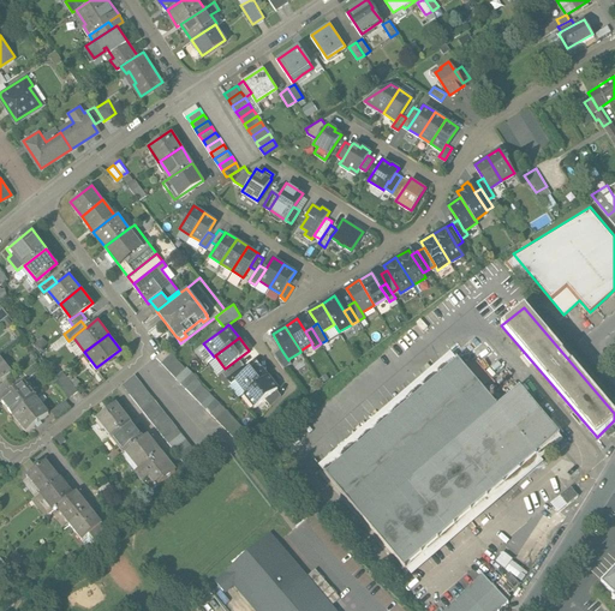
[(155,355),(161,360),(171,352),(171,351),(166,346),(155,355)]
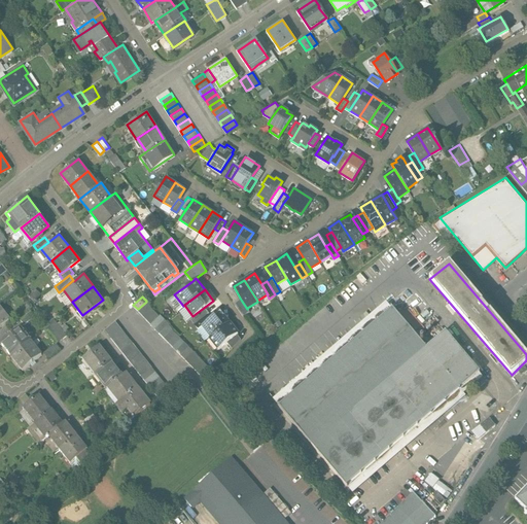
[(241,300),(235,304),(243,315),(249,311),(247,308),(247,309),(241,300)]
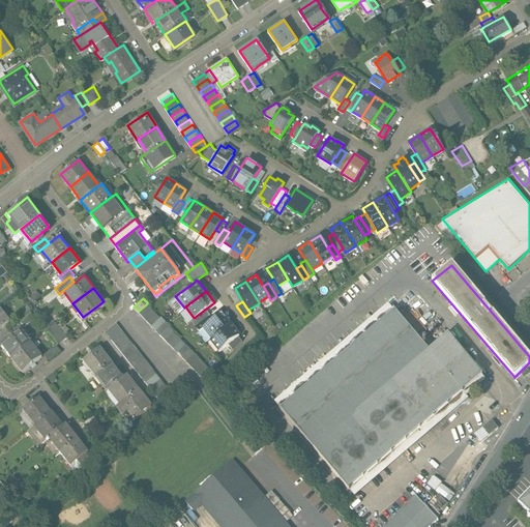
[(272,397),(276,402),(390,306),(386,301),(272,397)]
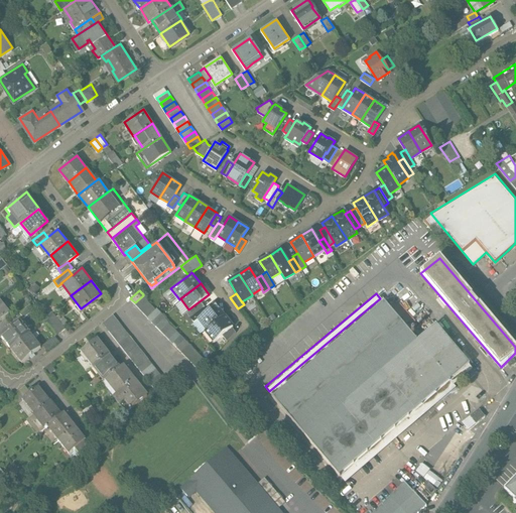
[(135,302),(134,303),(139,307),(147,299),(143,295),(135,302)]
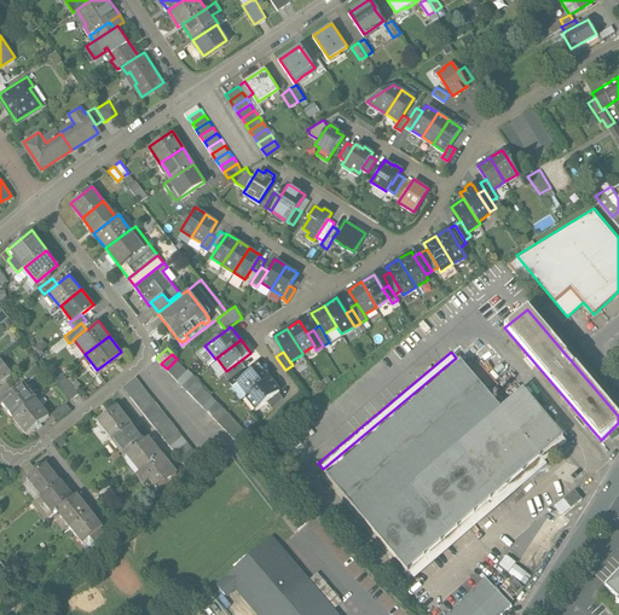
[(177,359),(167,369),(172,373),(181,365),(177,359)]
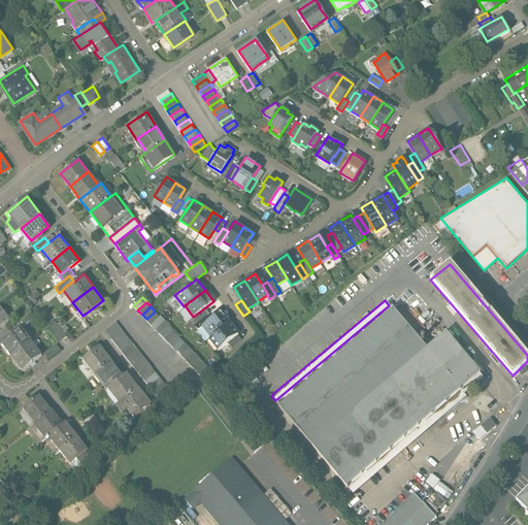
[(427,347),(392,306),(277,403),(349,487),(461,391),(425,349),(427,347)]
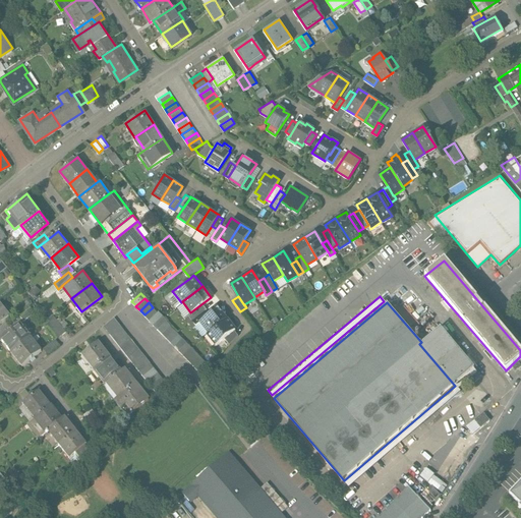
[(0,321),(8,314),(0,303),(0,321)]
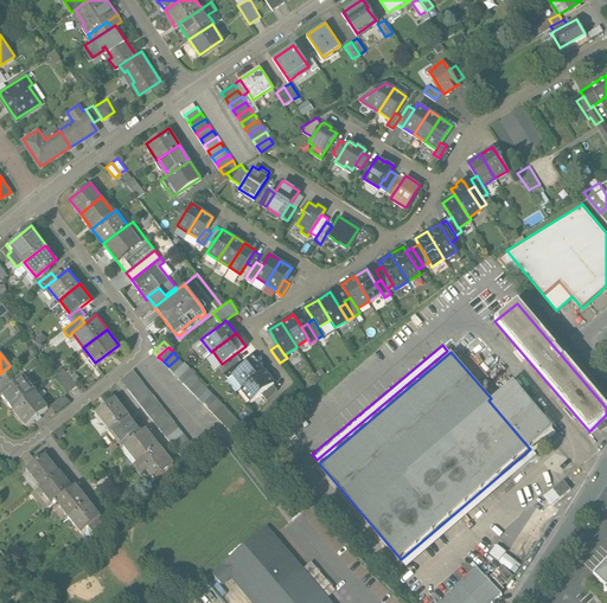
[(236,353),(222,364),(219,366),(223,372),(238,360),(241,359),(236,353)]
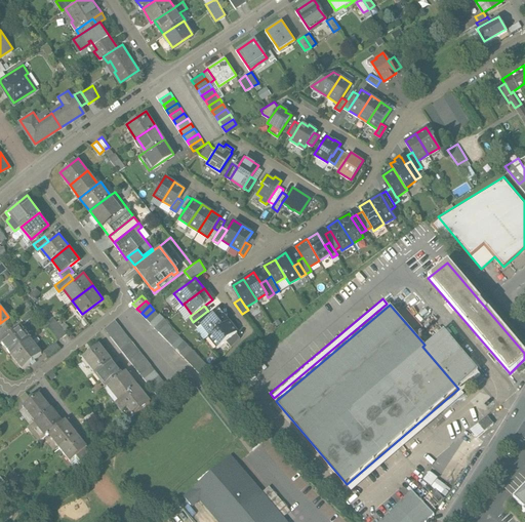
[(30,308),(19,316),(24,321),(34,313),(30,308)]
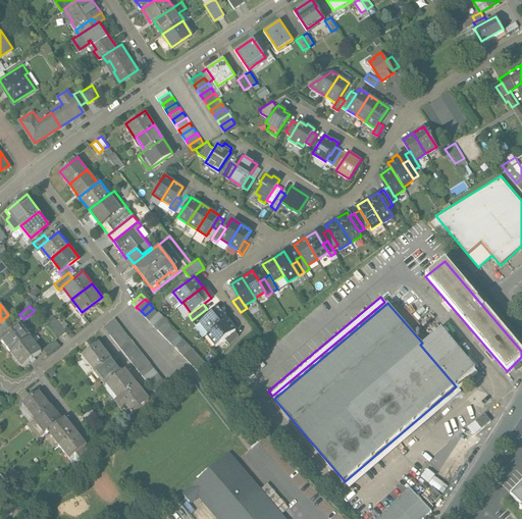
[(208,315),(200,321),(200,322),(208,332),(227,318),(218,307),(208,315)]
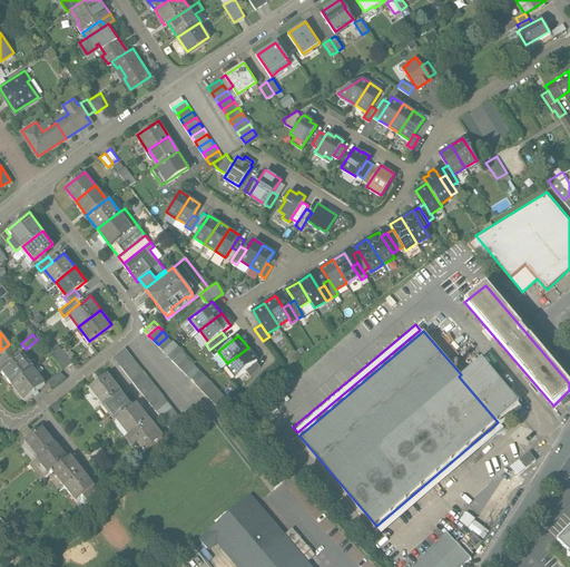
[(167,336),(158,344),(163,350),(172,341),(167,336)]
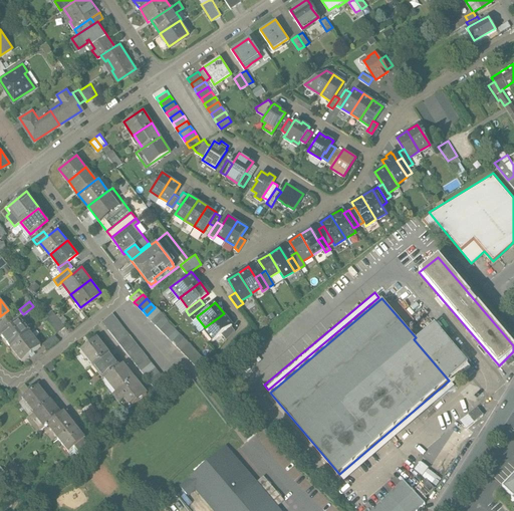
[(202,305),(189,315),(193,320),(197,317),(197,316),(205,310),(202,305)]
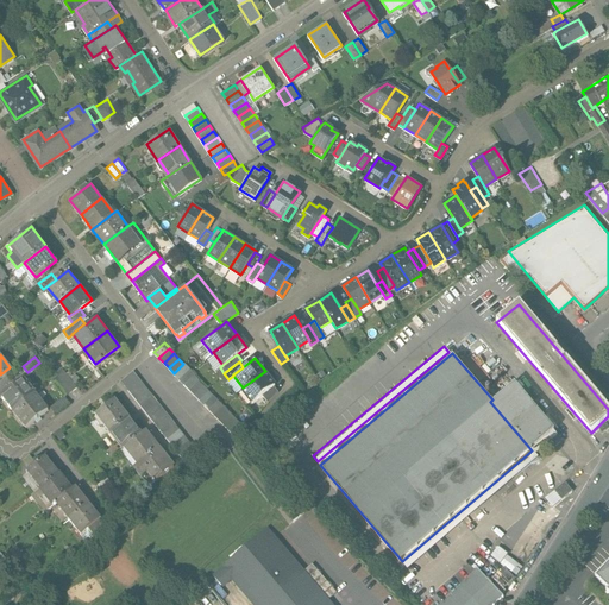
[(183,364),(174,373),(179,378),(190,367),(184,363),(183,364)]
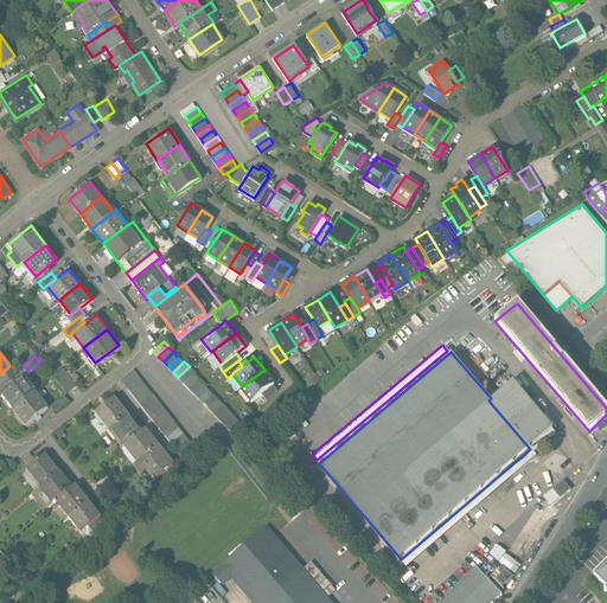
[(76,384),(61,365),(56,369),(57,371),(70,387),(76,384)]
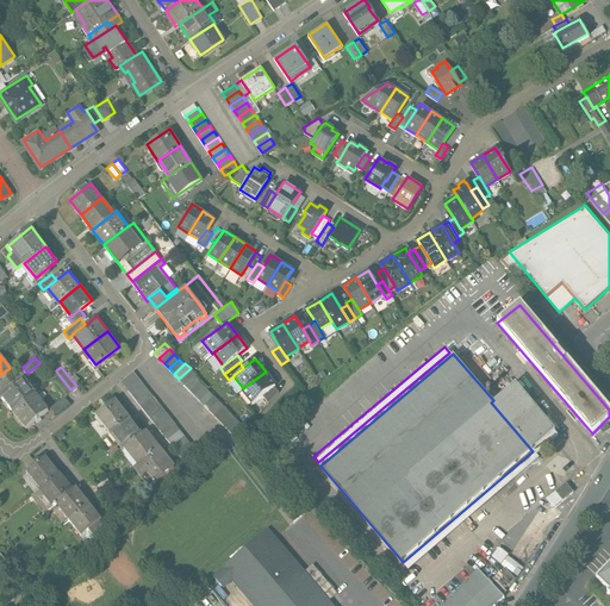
[(191,368),(179,379),(184,383),(194,374),(195,373),(191,368)]
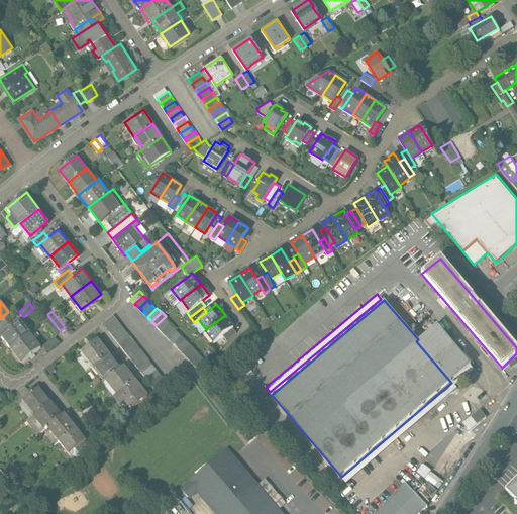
[(118,321),(112,313),(102,321),(108,329),(118,321)]
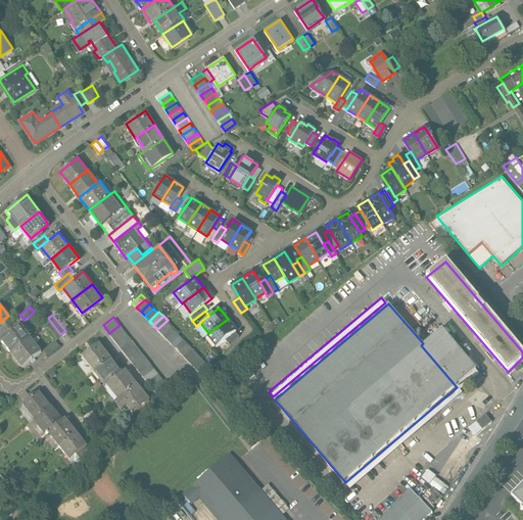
[(228,319),(208,333),(207,334),(217,345),(226,338),(235,331),(236,330),(228,319)]
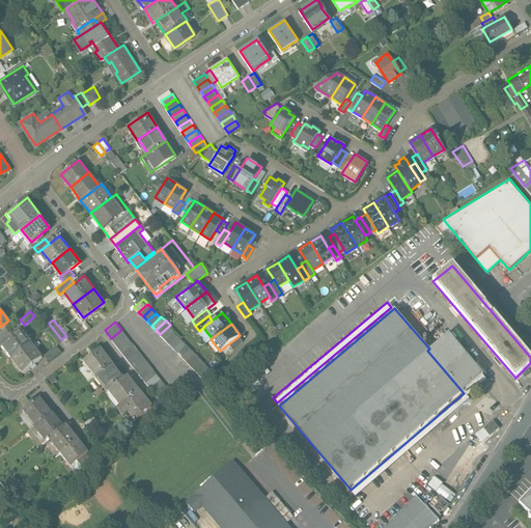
[(61,339),(50,325),(44,330),(55,344),(61,339)]
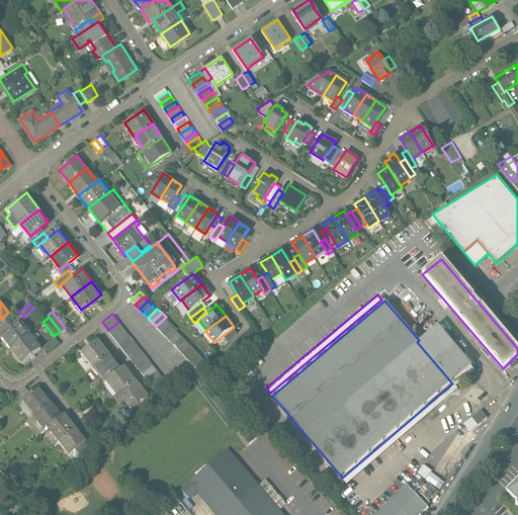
[(165,318),(156,326),(160,330),(169,322),(165,318)]
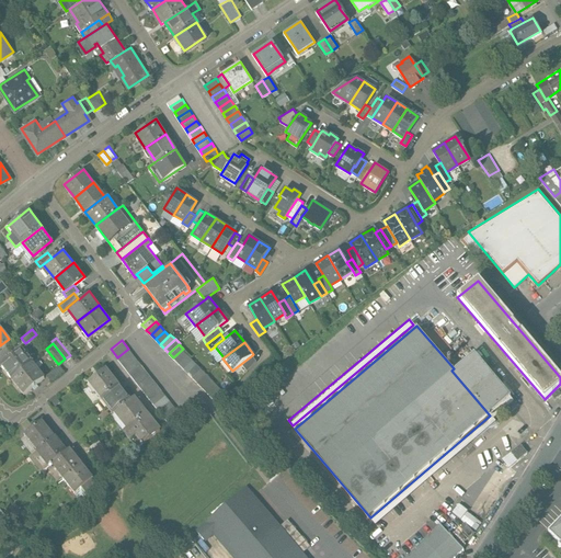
[(22,346),(1,364),(11,377),(32,361),(33,360),(22,346)]
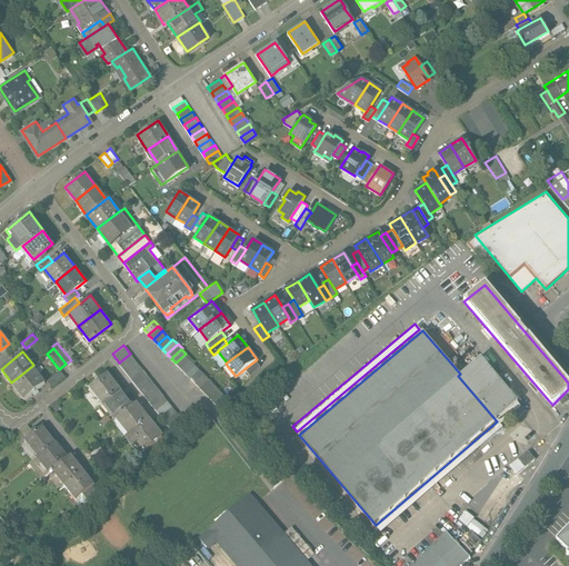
[(130,354),(119,363),(123,367),(135,358),(130,354)]
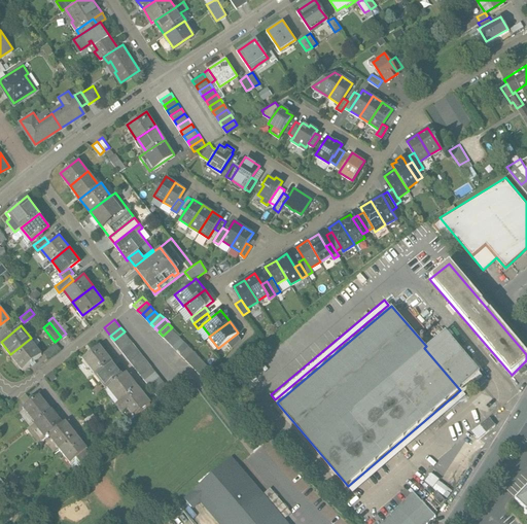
[(172,327),(163,336),(168,341),(176,333),(172,327)]
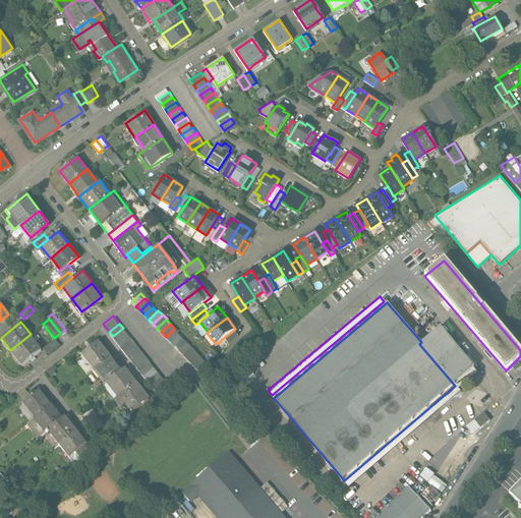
[(421,342),(419,344),(455,386),(456,387),(475,371),(473,368),(474,367),(440,327),(421,342)]
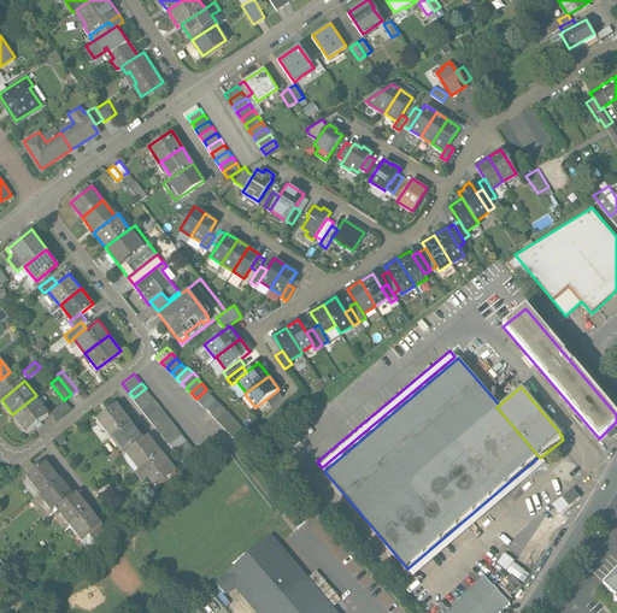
[(146,388),(134,398),(137,404),(151,394),(146,388)]
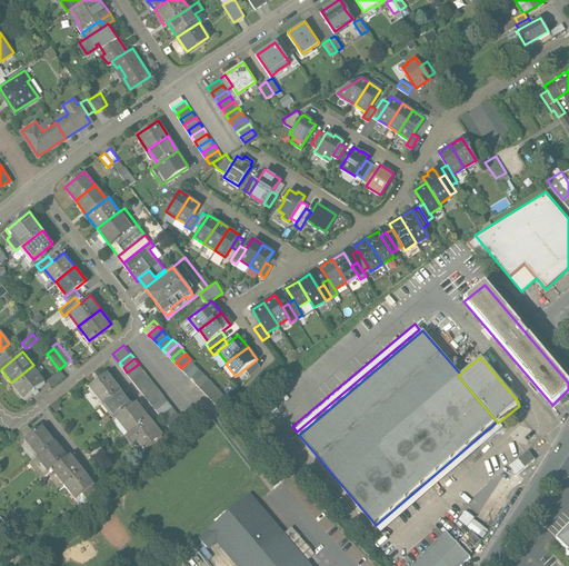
[(190,359),(181,368),(186,373),(195,364),(190,359)]
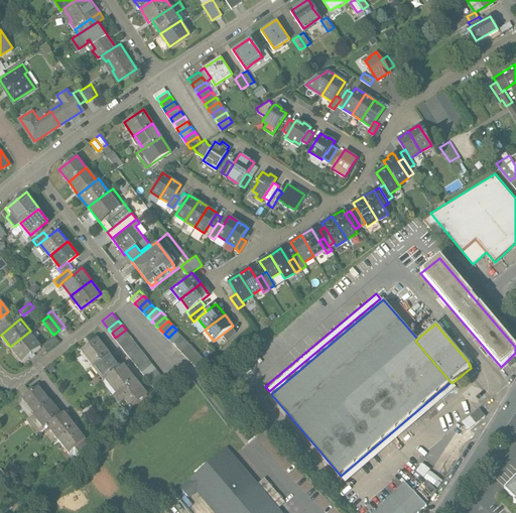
[(232,327),(223,334),(227,340),(236,331),(232,327)]
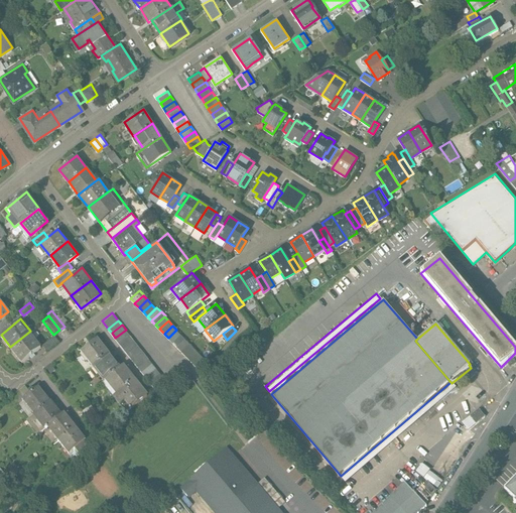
[(126,330),(115,338),(119,343),(129,335),(126,330)]
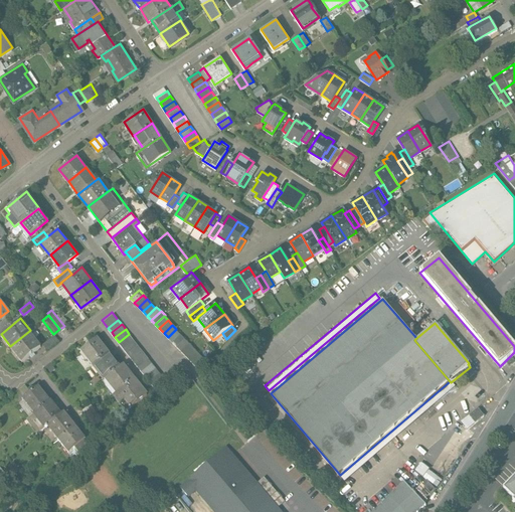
[(176,329),(168,337),(172,341),(180,333),(176,329)]
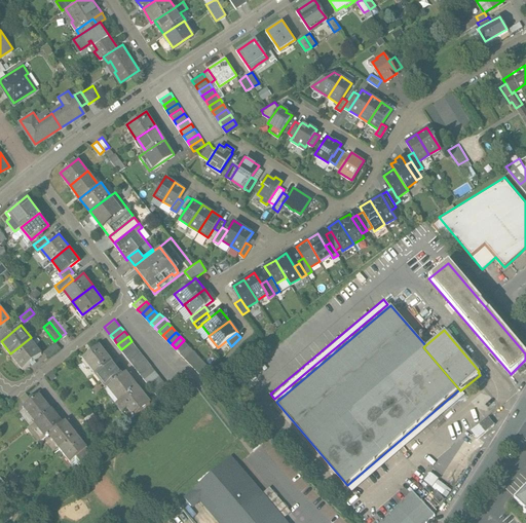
[(218,347),(209,336),(205,338),(215,349),(218,347)]
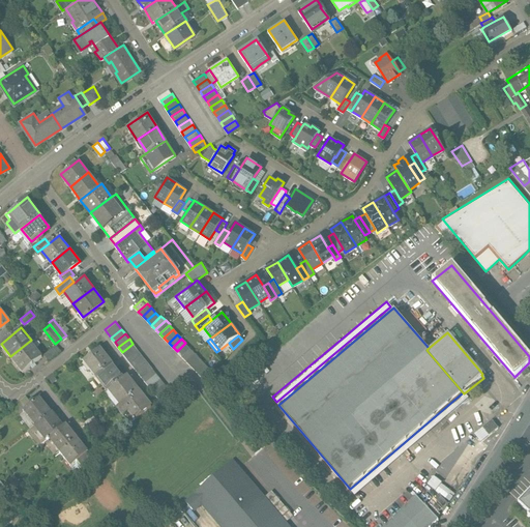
[(30,341),(10,356),(22,371),(41,355),(30,341)]
